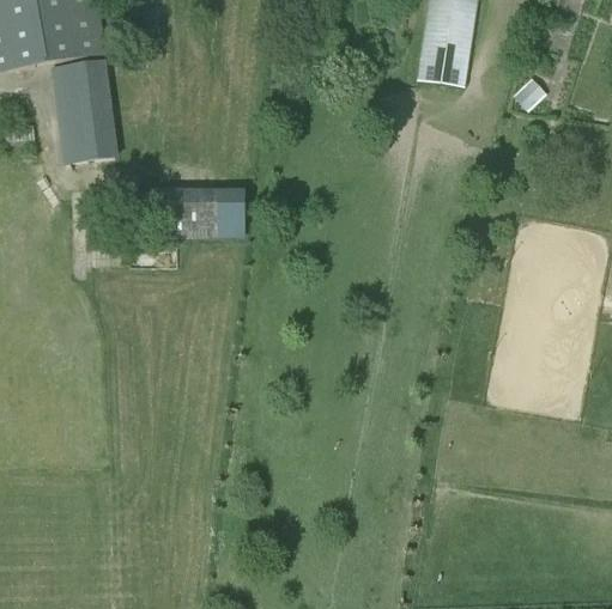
[(0,0),(0,72),(108,53),(98,0),(0,0)]
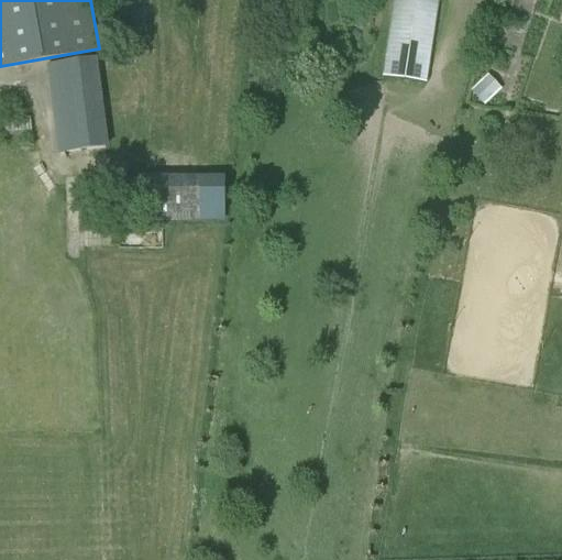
[(427,80),(440,0),(395,0),(384,74),(427,80)]
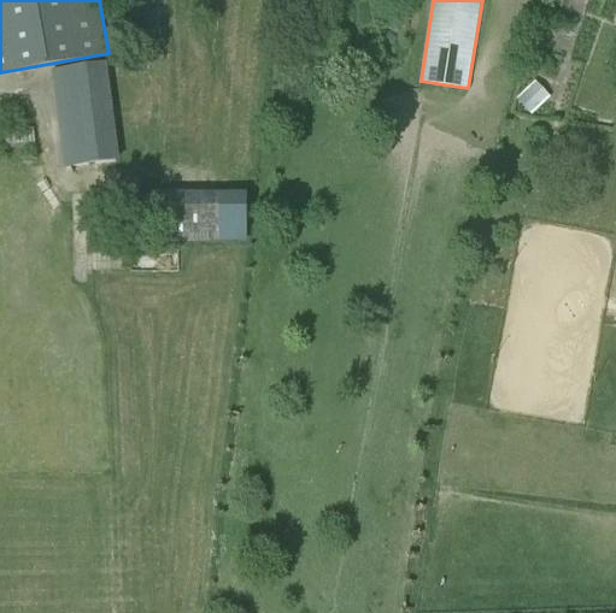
[(65,166),(119,159),(107,62),(53,68),(65,166)]
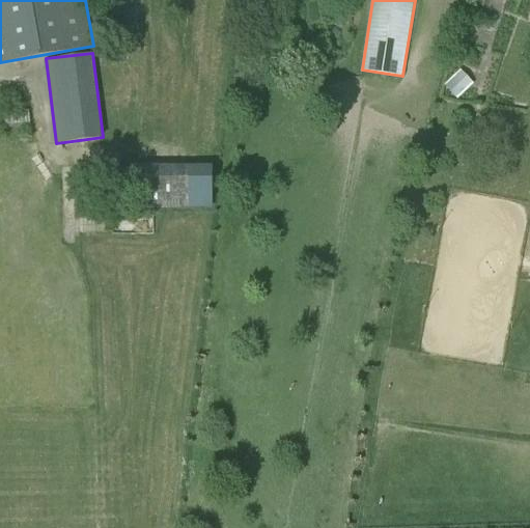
[(469,87),(457,75),(446,85),(457,96),(469,87)]
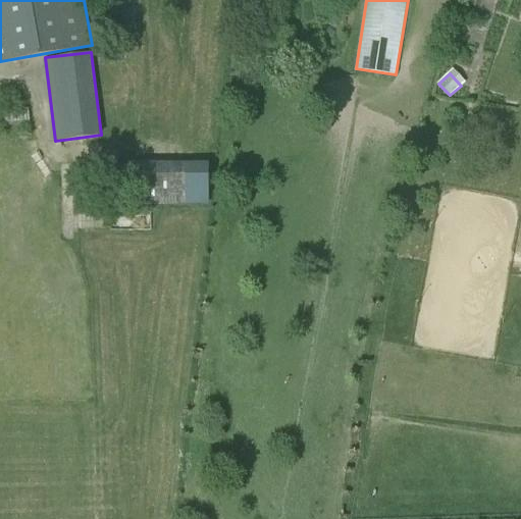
[(5,121),(30,118),(29,106),(4,109),(5,121)]
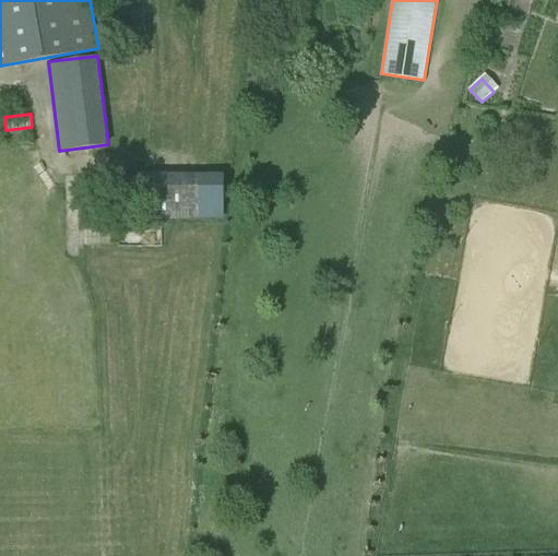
[(143,216),(223,217),(223,173),(212,173),(143,173),(143,175),(143,216)]
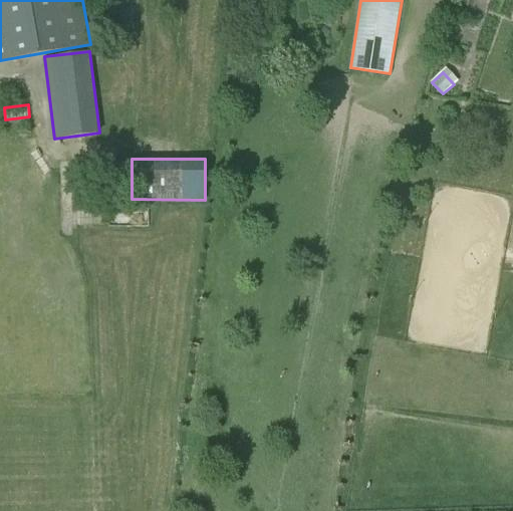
All buildings are outlined.
